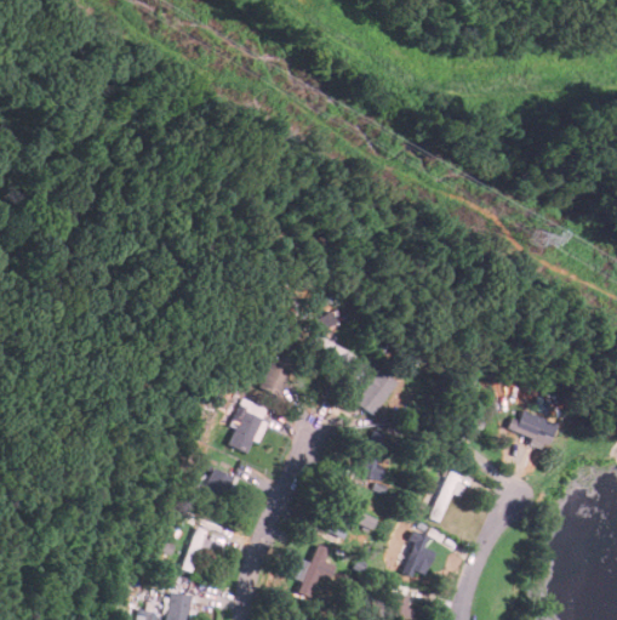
[(340,323),(333,312),(318,319),(324,331),(340,323)]
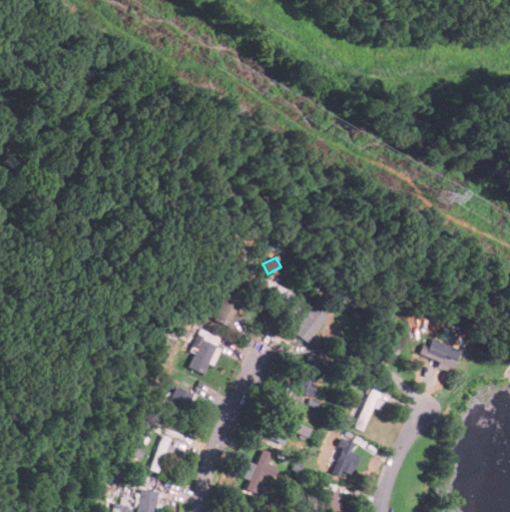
[(245,294),(230,287),(215,320),(230,327),(245,294)]
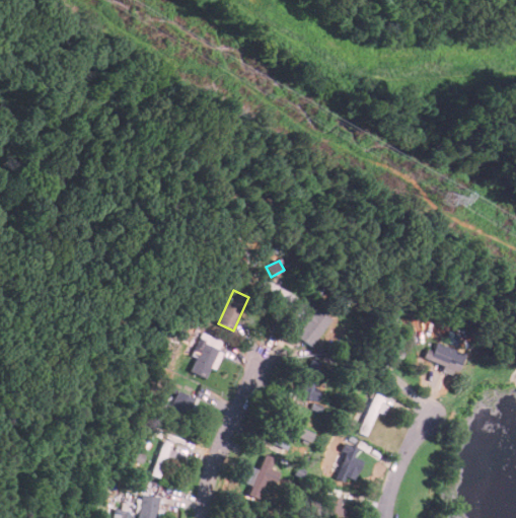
[(297,339),(315,347),(329,316),(311,308),(297,339)]
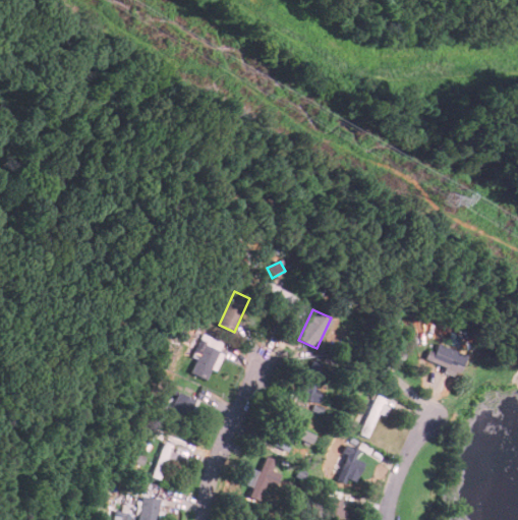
[(193,357),(198,359),(191,372),(207,381),(213,369),(217,371),(225,354),(220,352),(225,343),(205,334),(193,357)]
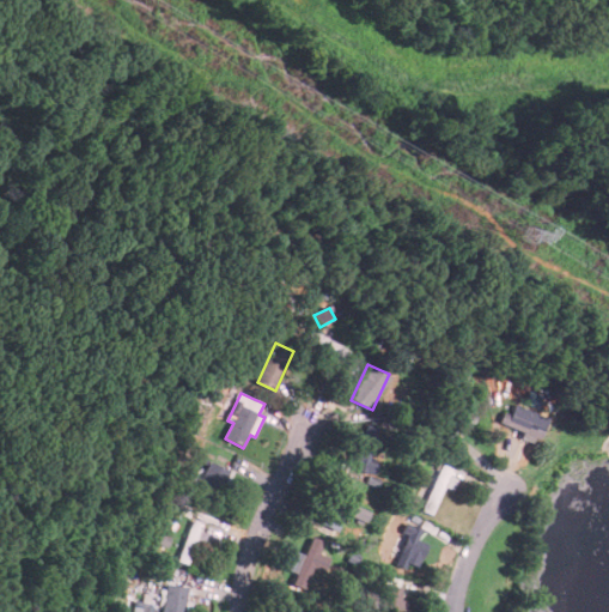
[(512,414),(506,412),(501,423),(524,432),(523,437),(539,444),(549,419),(517,404),(512,414)]
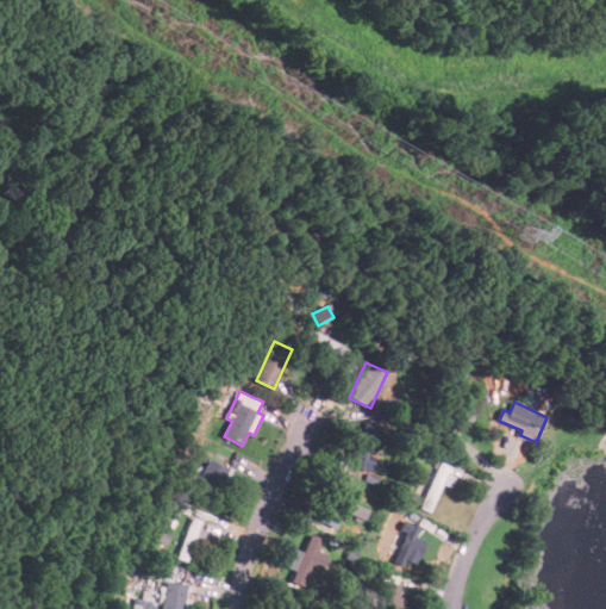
[(378,426),(367,423),(355,467),(367,470),(378,426)]
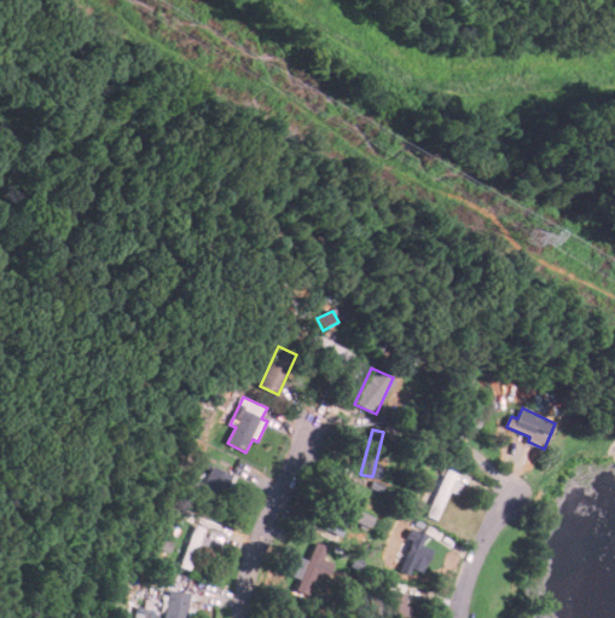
[(201,492),(222,502),(235,475),(214,466),(201,492)]
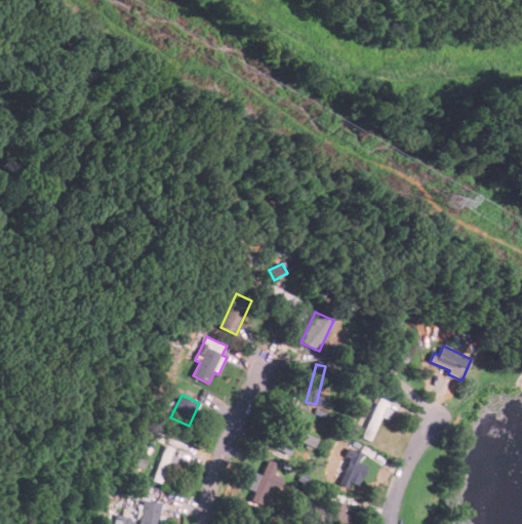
[(392,402),(382,398),(363,437),(370,440),(380,416),(390,420),(393,411),(388,409),(392,402)]
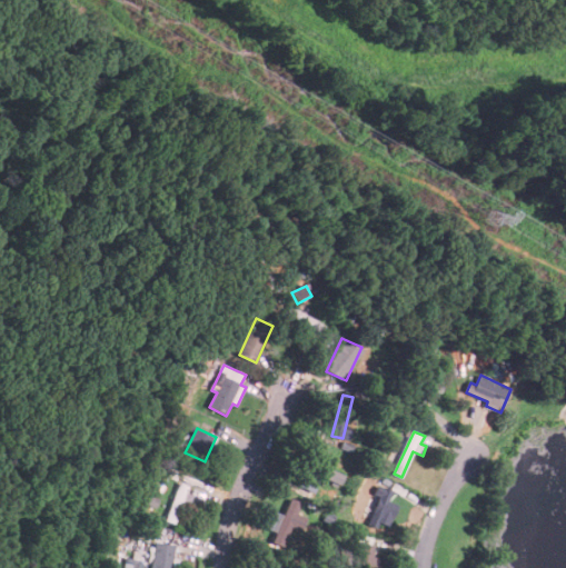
[(328,451),(318,446),(298,482),(315,491),(330,462),(324,459),(328,451)]
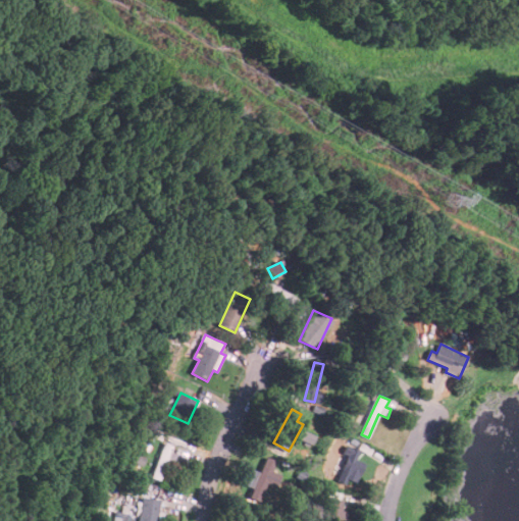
[(316,436),(306,431),(302,439),(312,445),(316,436)]
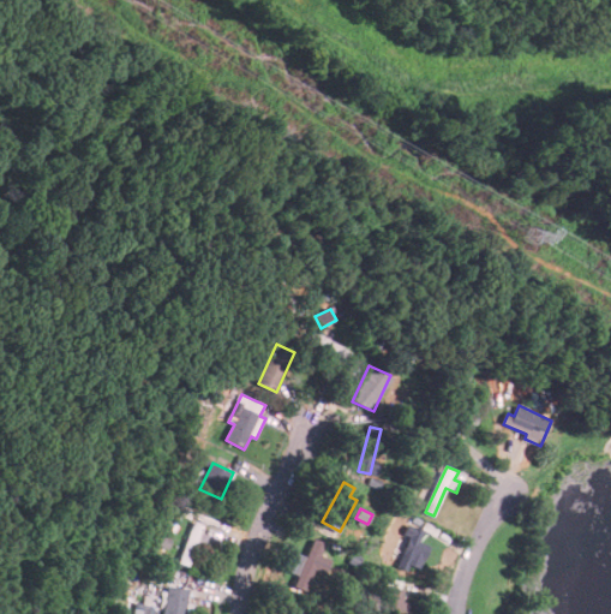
[(421,570),(430,544),(423,542),(426,530),(409,524),(403,543),(407,544),(399,568),(408,572),(411,566),(421,570)]
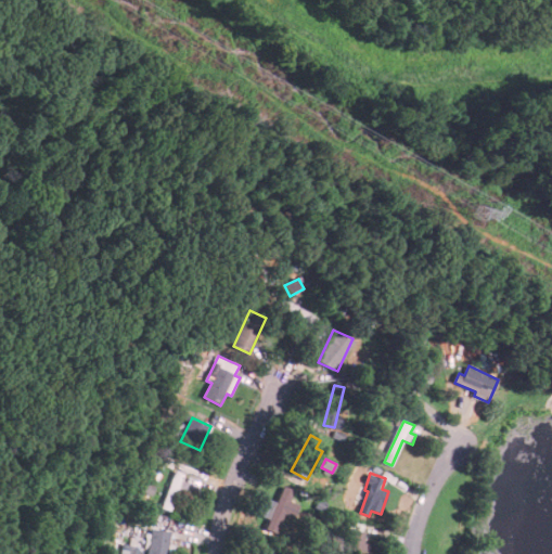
[(264,517),(269,518),(266,530),(277,533),(283,514),(295,517),(298,504),(294,502),(297,491),(283,486),(278,502),(269,499),(264,517)]
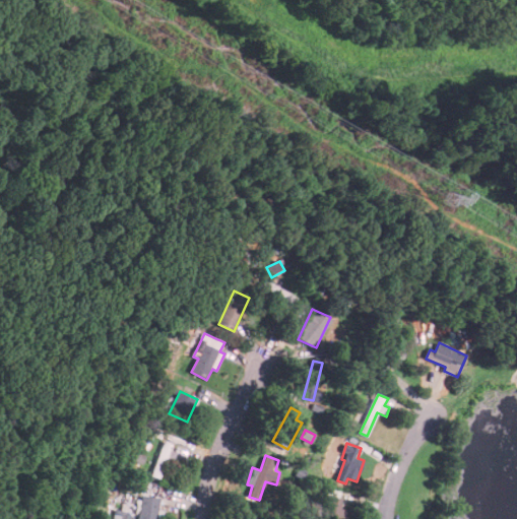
[(156,518),(160,498),(141,496),(138,518),(156,518)]
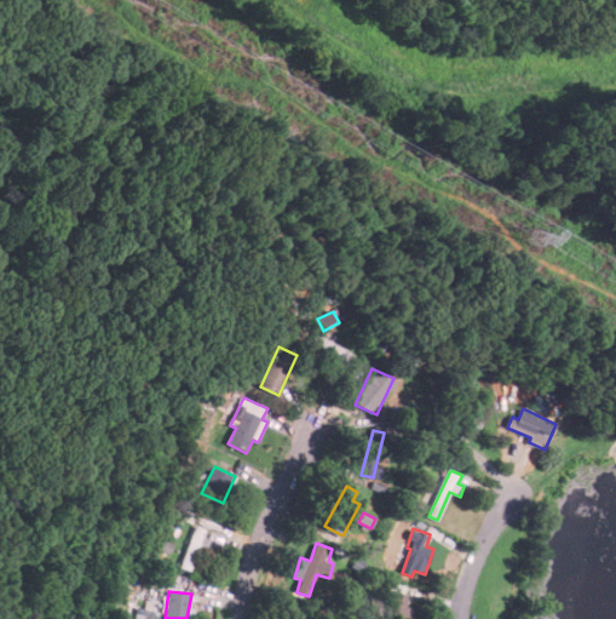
[(418,618),(419,607),(408,607),(409,594),(390,594),(389,618),(418,618)]
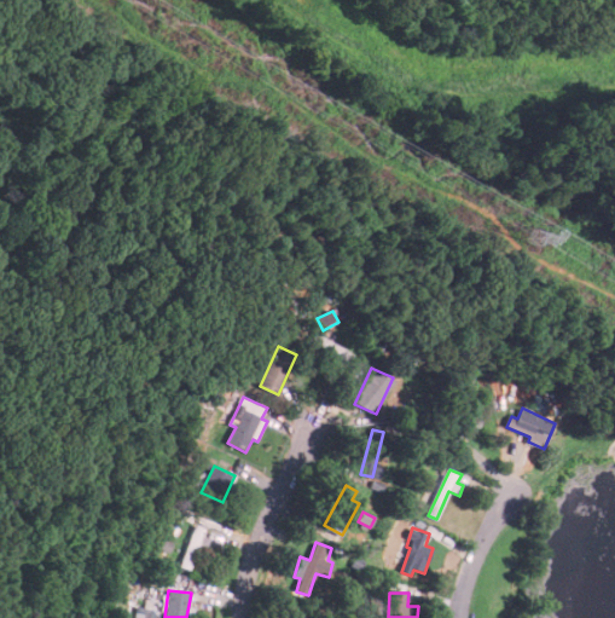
[(151,617),(154,611),(139,606),(135,617),(151,617)]
